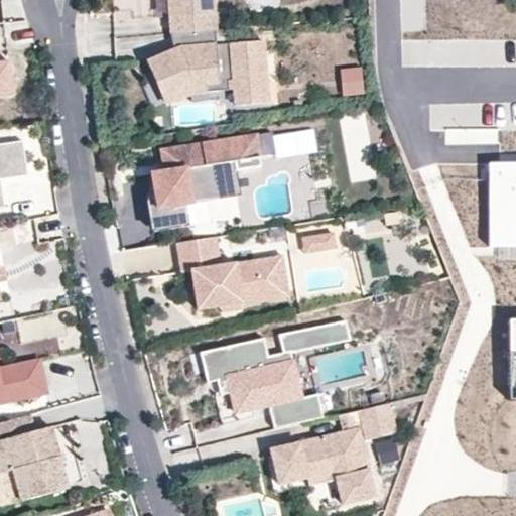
[(216,30),(213,0),(166,0),(168,16),(181,16),(183,32),(214,30),(216,30)]
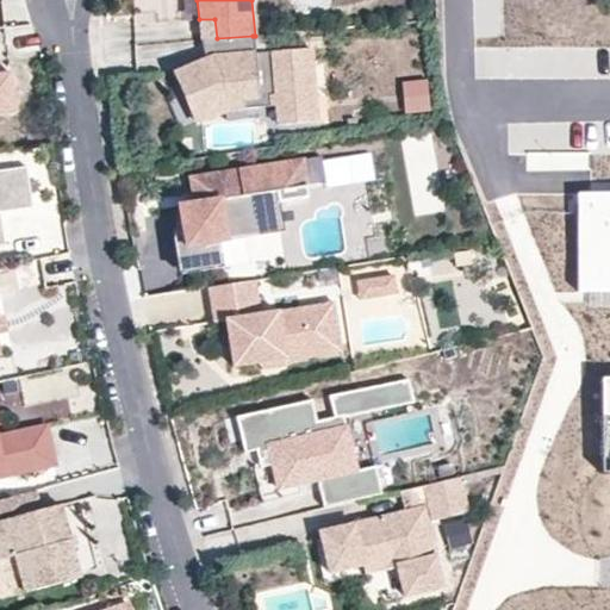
[(200,41),(217,38),(215,19),(199,19),(200,41)]
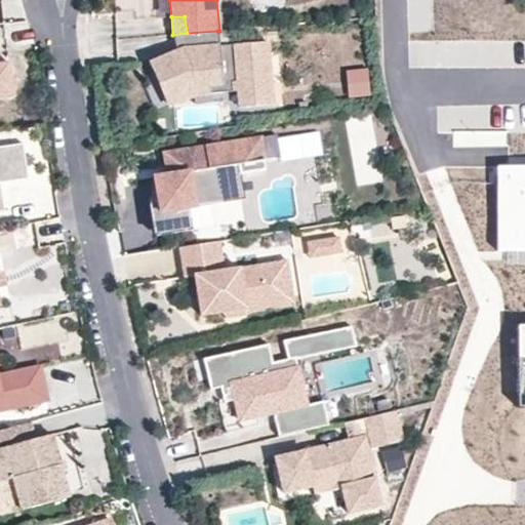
[(187,33),(187,34),(187,36),(189,55),(179,58),(176,51),(175,52),(155,61),(159,70),(155,72),(165,97),(192,87),(206,85),(207,94),(237,92),(238,108),(267,106),(266,85),(270,84),(267,42),(242,44),(242,53),(235,54),(234,45),(218,46),(217,31),(187,33)]
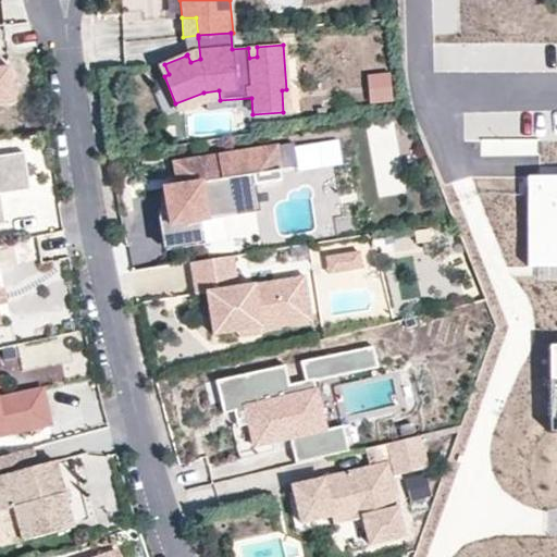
[(187,54),(190,62),(200,59),(198,38),(198,36),(198,35),(183,37),(186,56),(187,54)]
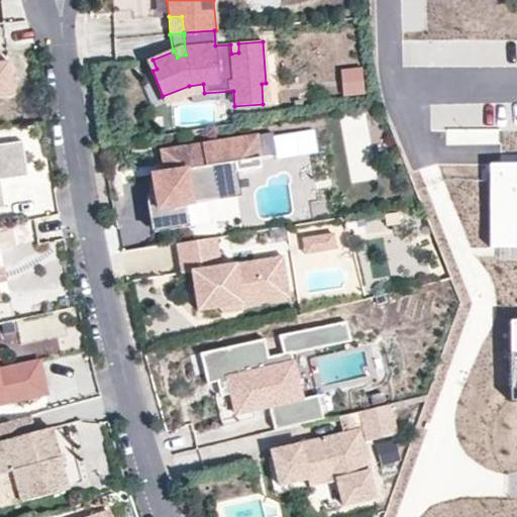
[(238,43),(230,44),(231,54),(238,53),(238,43)]
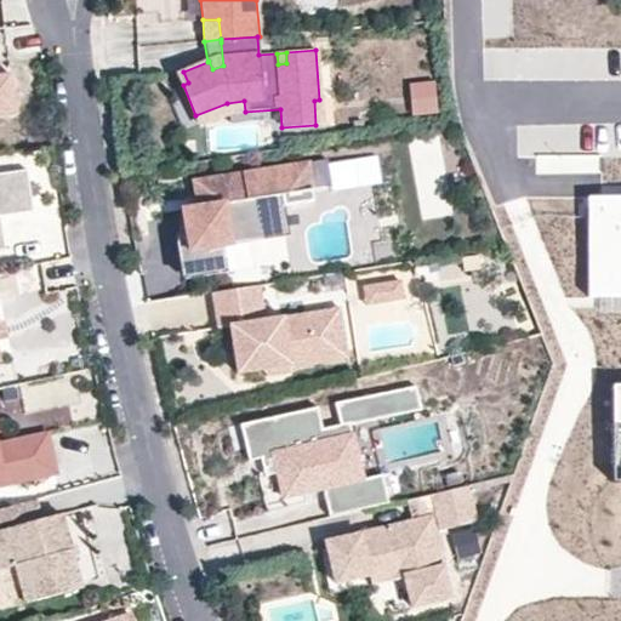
[(0,117),(16,115),(10,74),(0,74),(0,117)]
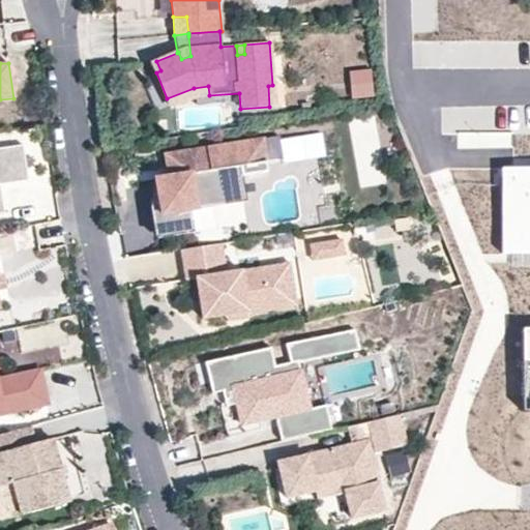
[(371,69),(349,71),(352,98),(374,96),(371,69)]
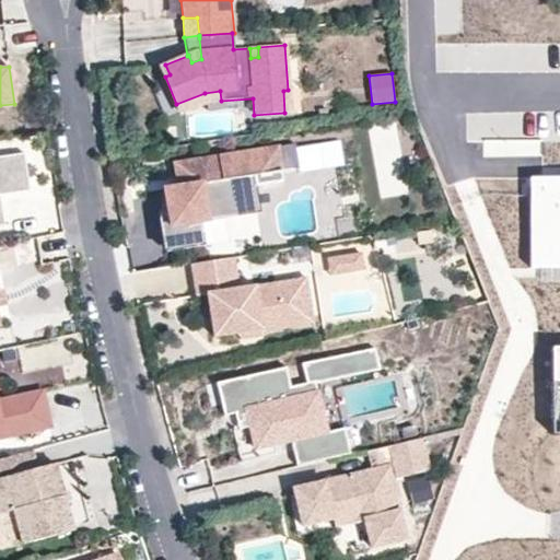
[(399,121),(375,123),(377,195),(401,194),(399,121)]
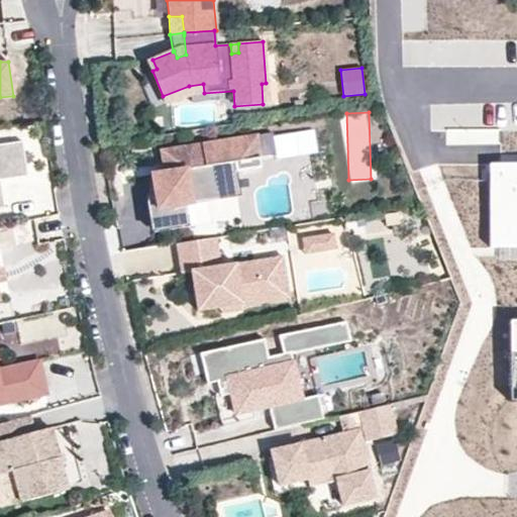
[(262,168),(256,136),(177,149),(180,171),(165,173),(151,175),(161,231),(190,226),(186,205),(241,197),(237,172),(262,168)]
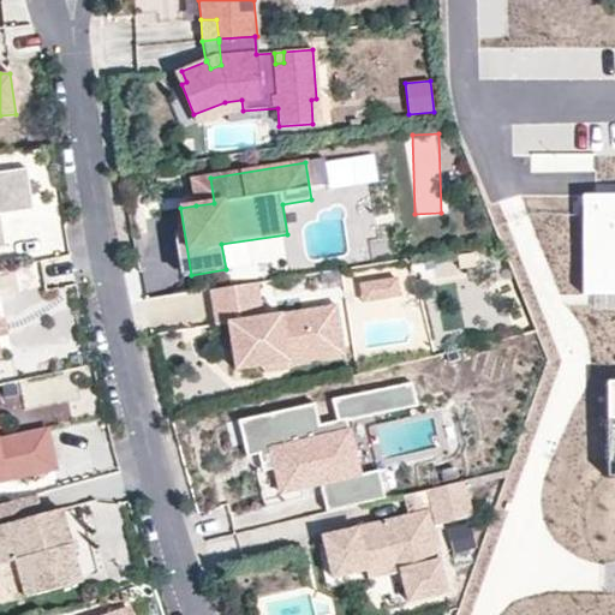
[(0,214),(33,210),(28,169),(0,172),(0,214)]
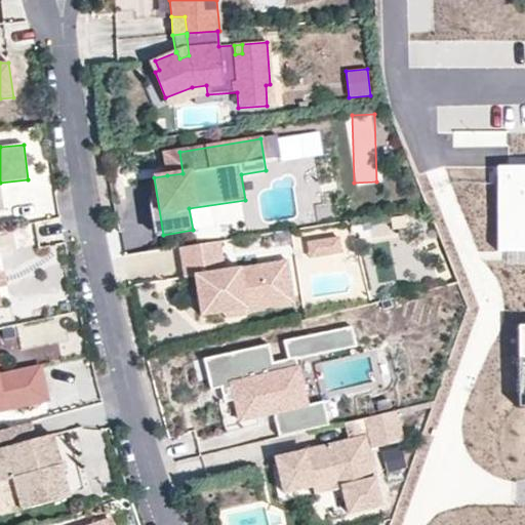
[(183,173),(179,152),(164,154),(167,175),(183,173)]
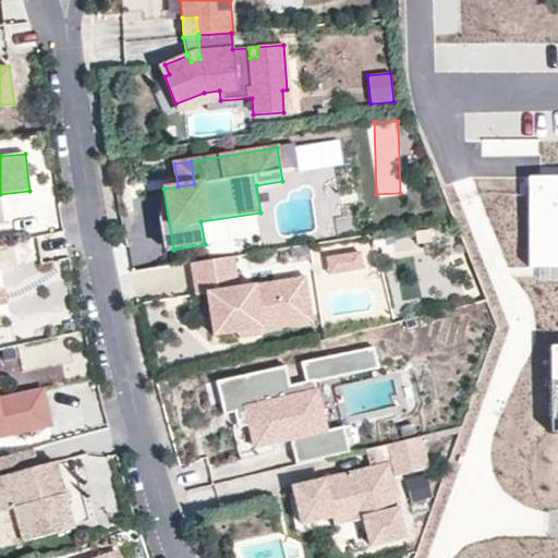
[(557,173),(525,176),(530,265),(557,265),(557,341),(548,341),(547,425),(557,425),(557,173)]
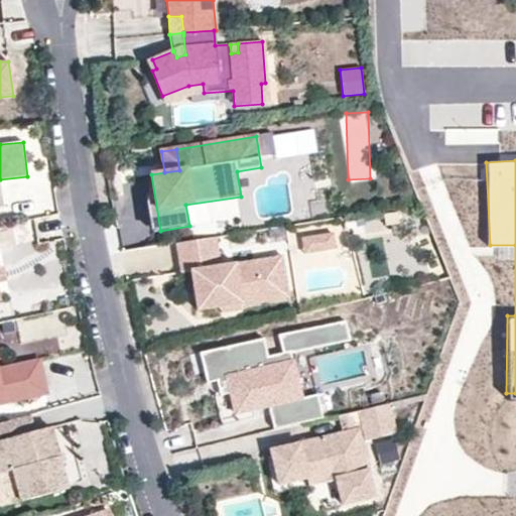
[(160,231),(151,174),(149,204),(154,232),(160,231)]
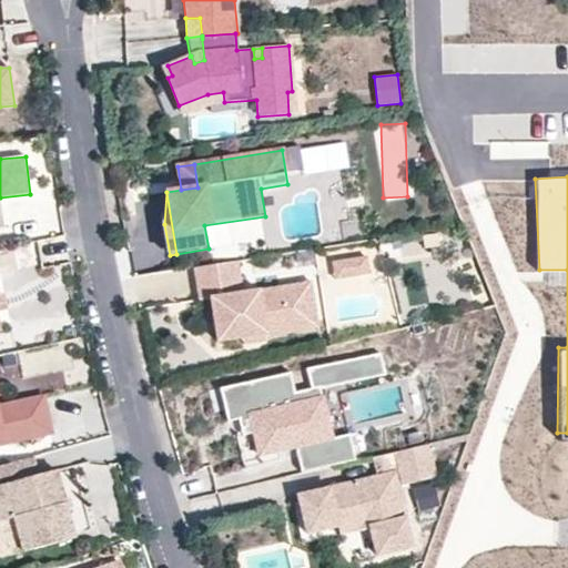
[(369,257),(357,260),(359,276),(372,274),(369,257)]
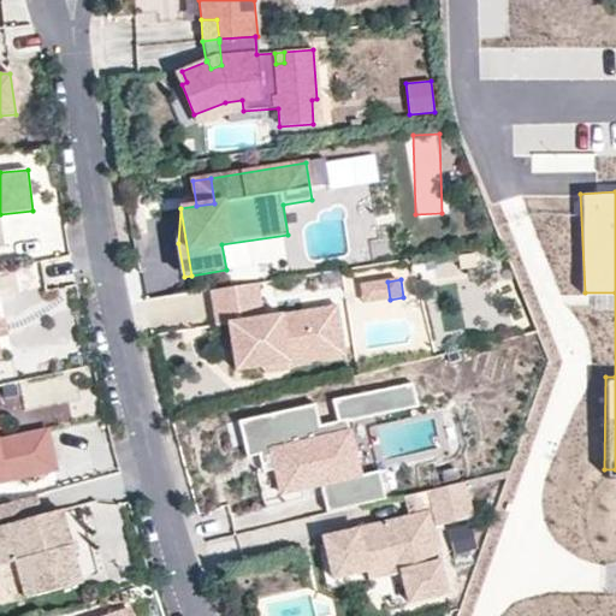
[(388,282),(363,285),(366,303),(390,300),(388,282)]
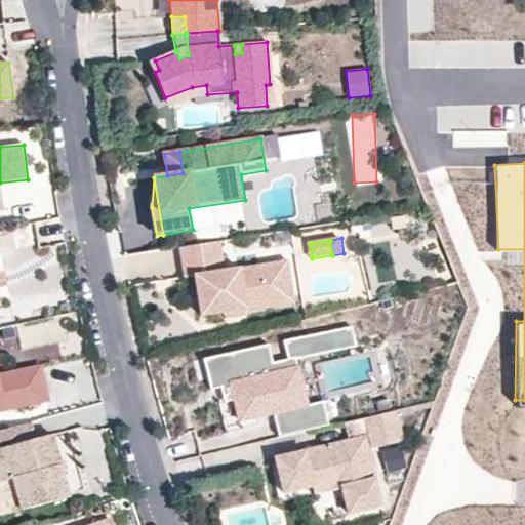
[(219,241),(179,247),(184,278),(194,277),(200,316),(224,312),(246,309),(245,304),(286,297),(281,261),(225,271),(219,241)]
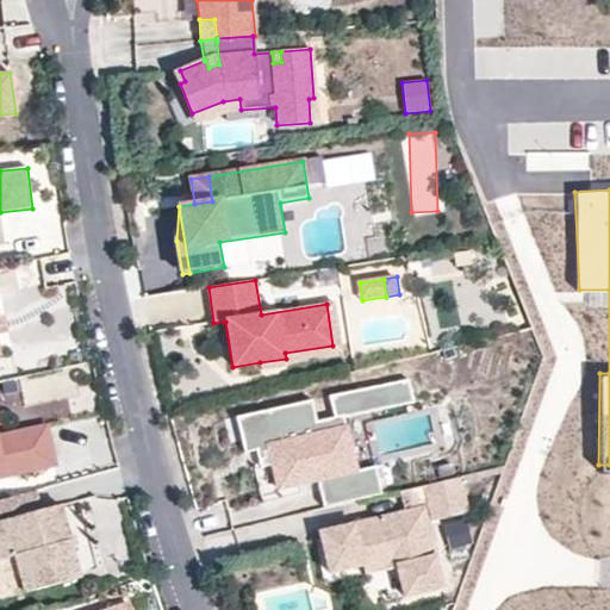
[(286,359),(260,362),(261,369),(287,366),(286,359)]
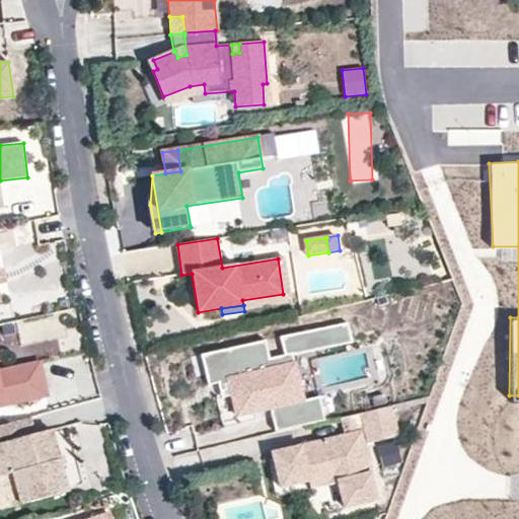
[(281,336),(286,355),(293,353),(352,340),(348,321),(281,336)]
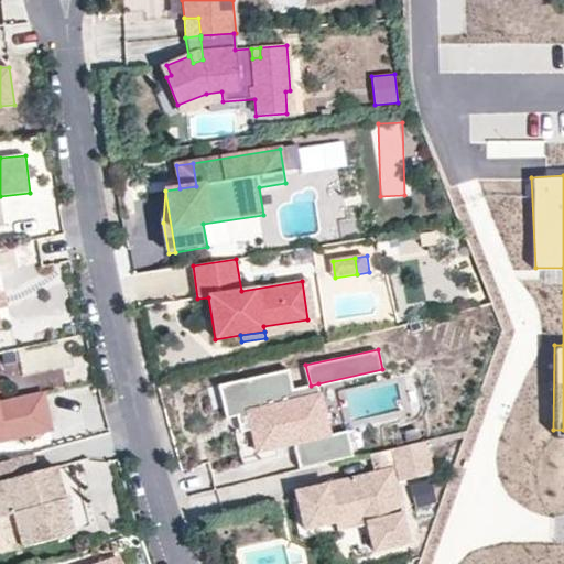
[(0,353),(0,375),(19,373),(18,351),(0,353)]
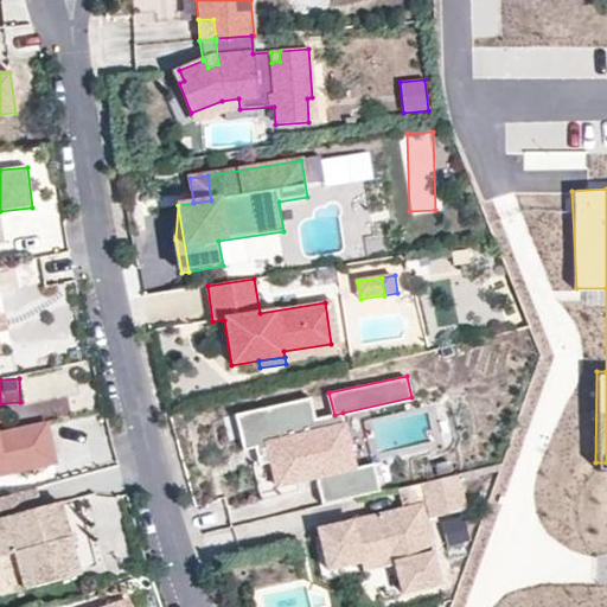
[(328,474),(321,442),(347,436),(343,413),(334,415),(315,419),(311,398),(236,415),(243,451),(250,449),(255,448),(260,466),(272,462),(278,486),(298,481),(317,478),(328,474)]
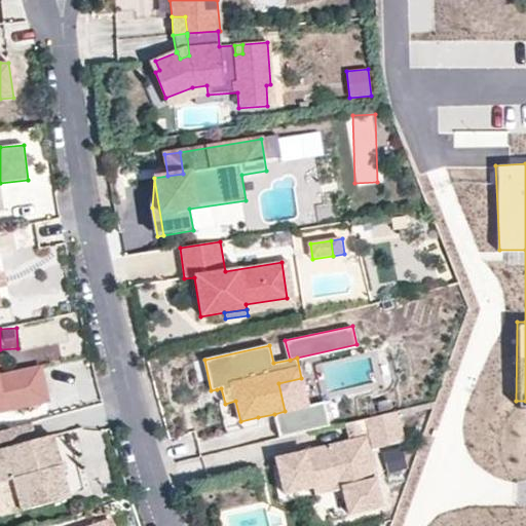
[(0,409),(15,406),(8,374),(0,376),(0,409)]
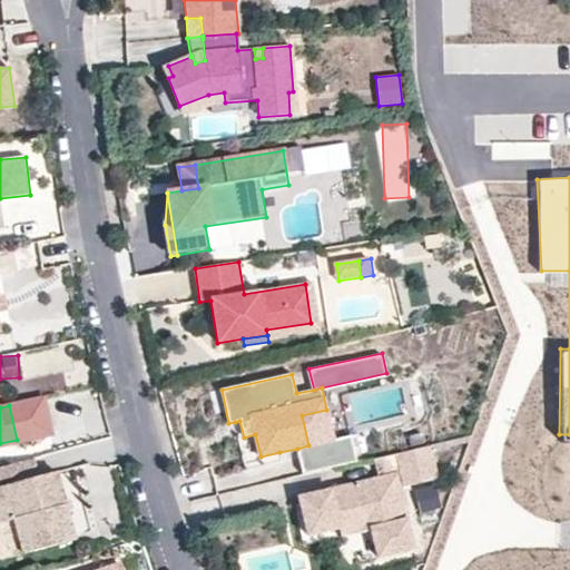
[(302,415),(308,445),(333,440),(326,410),(302,415)]
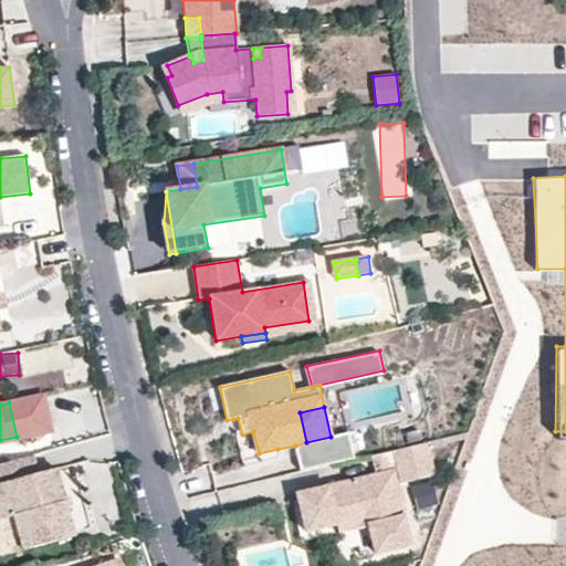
[(242,435),(238,418),(233,419),(237,436),(242,435)]
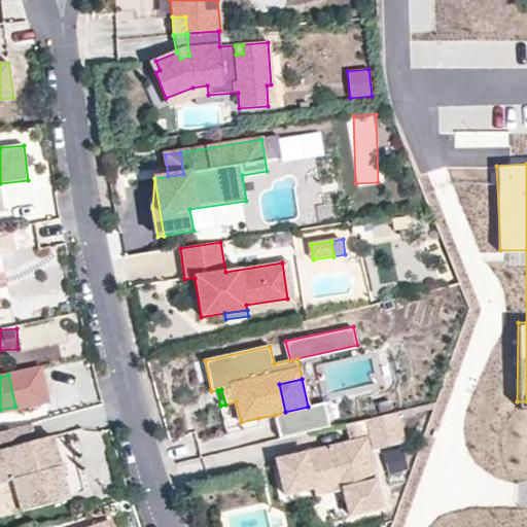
[(227,435),(243,431),(241,422),(236,401),(225,405),(220,406),(227,435)]
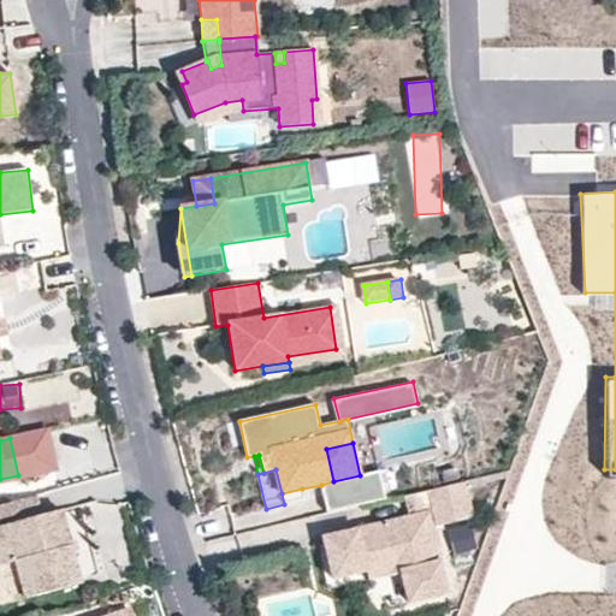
[(379,472),(360,475),(333,481),(321,485),(327,511),(385,498),(379,472)]
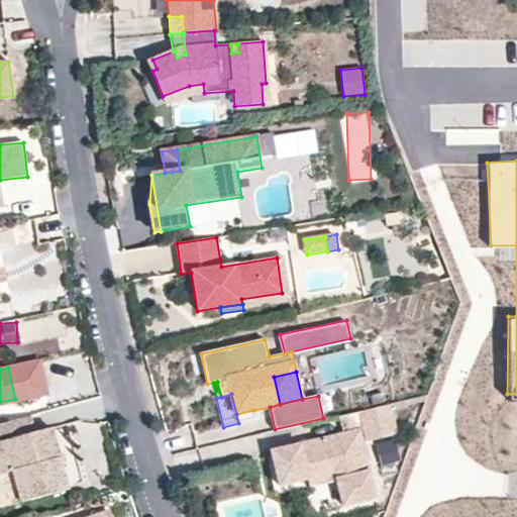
[(399,432),(392,403),(342,414),(346,431),(306,440),(307,445),(302,447),(300,442),(266,450),(274,485),(303,478),(301,471),(313,468),(336,477),(343,504),(376,496),(363,440),(399,432)]
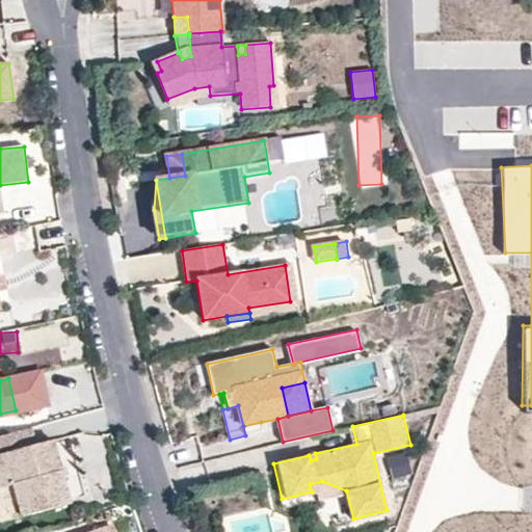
[(264,431),(261,422),(243,426),(245,435),(264,431)]
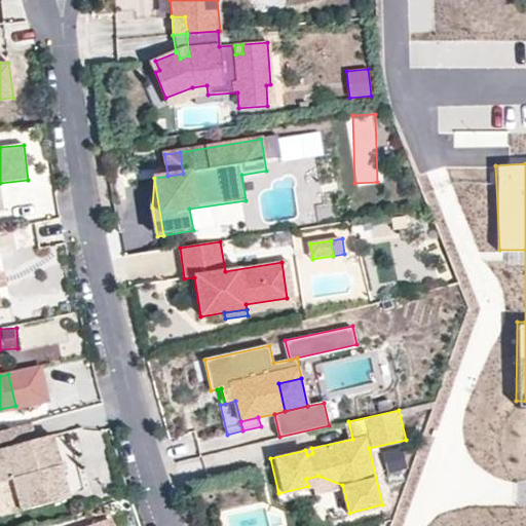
[(69,498),(51,436),(36,440),(31,423),(0,431),(0,483),(12,480),(21,511),(69,498)]
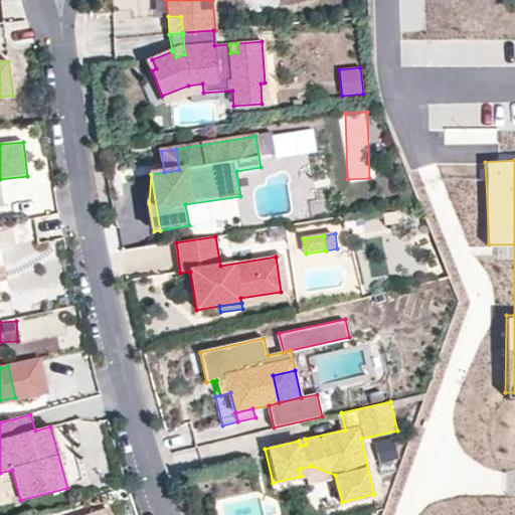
[(437,514),(432,506),(420,512),(421,514),(437,514)]
